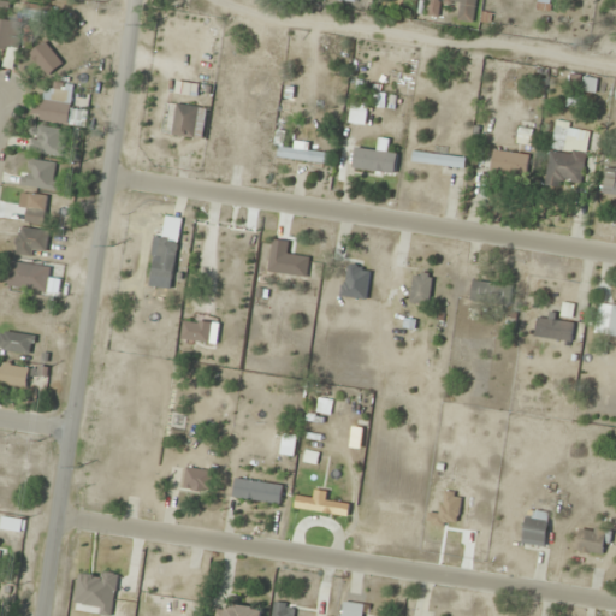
[(477,0),(442,0),(442,5),(458,7),(456,21),(474,23),(477,0)]
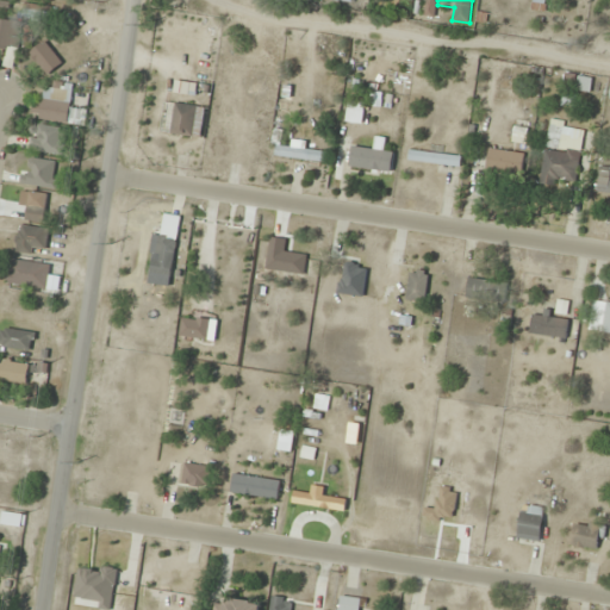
[(23,22),(0,22),(0,49),(23,49),(23,22)]
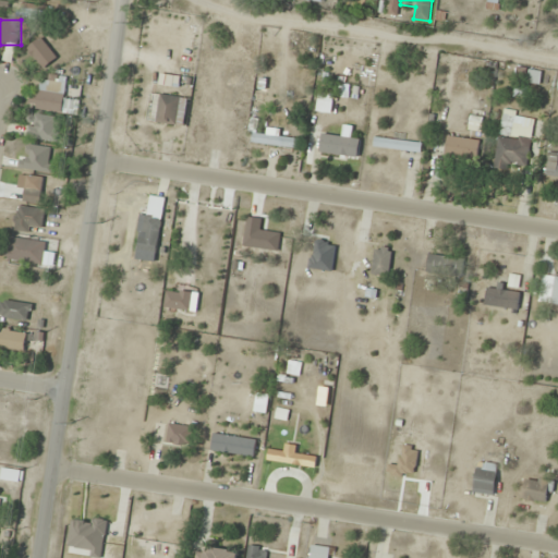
[(43,69),(57,58),(40,38),(26,50),(43,69)]
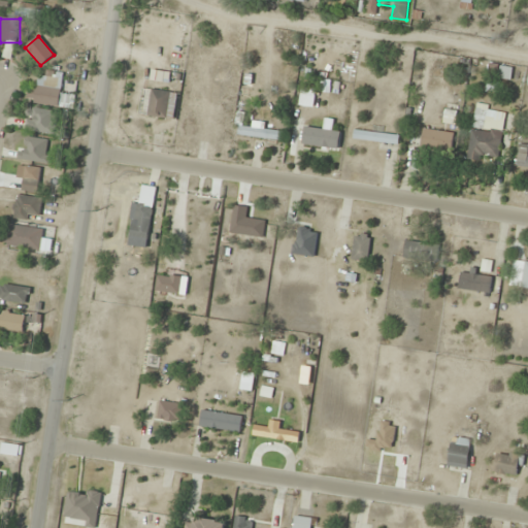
[(62,72),(34,72),(34,105),(62,105),(62,72)]
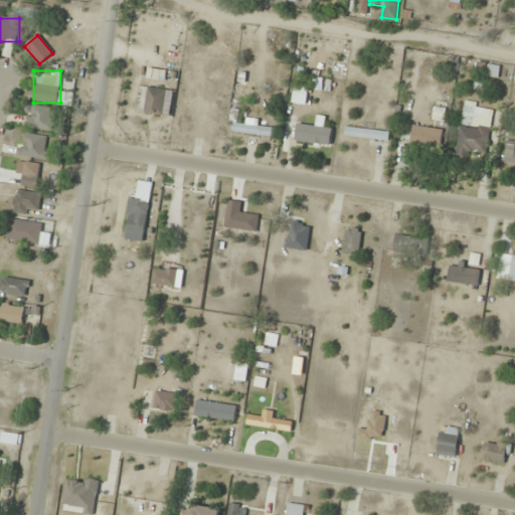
[(146,114),(166,114),(166,89),(146,89),(146,114)]
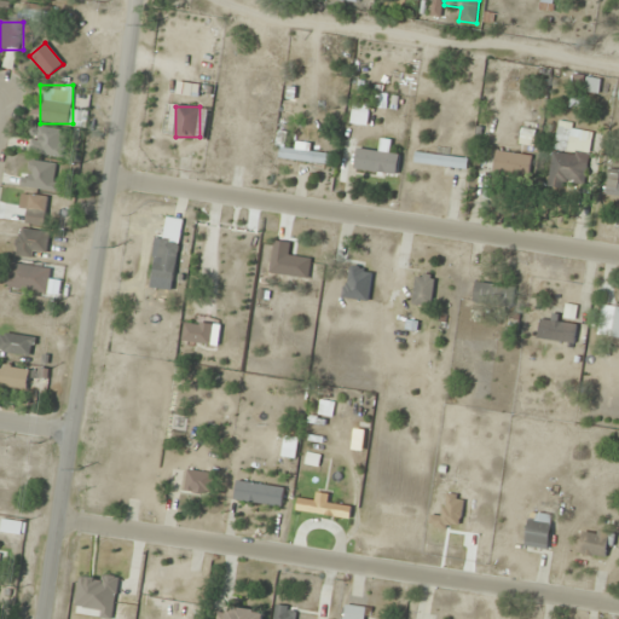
[(549,185),(585,189),(593,131),(556,126),(549,185)]
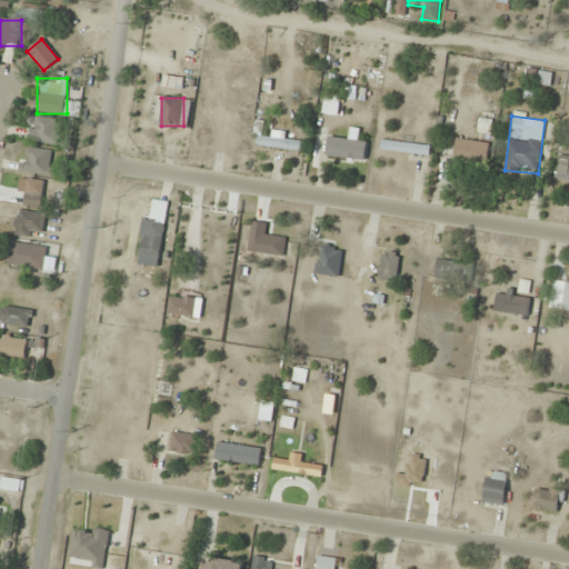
[(29,141),(59,145),(61,121),(31,118),(29,141)]
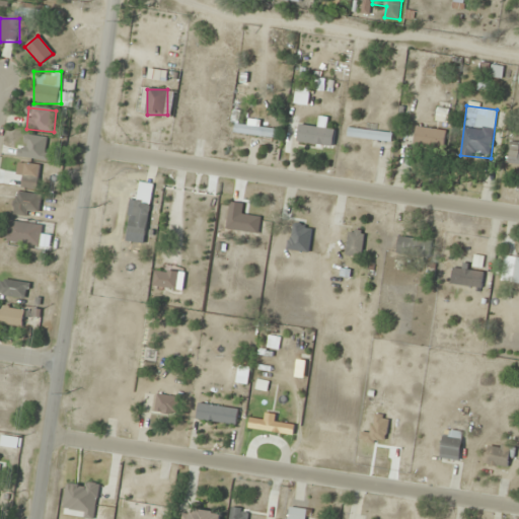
[(249,126),(235,124),(234,134),(278,140),(280,128),(249,125),(249,126)]
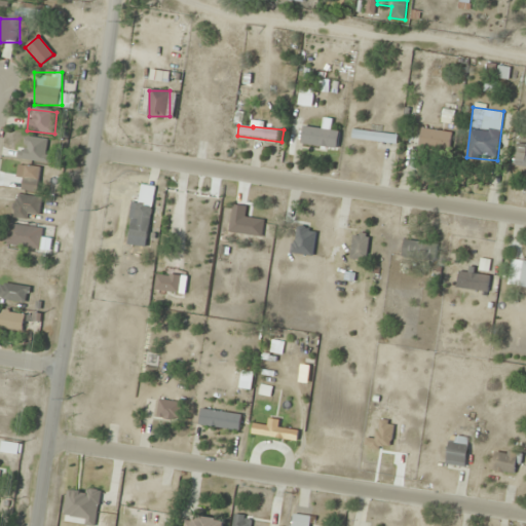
[(397,145),(399,135),(353,128),(352,139),(397,145)]
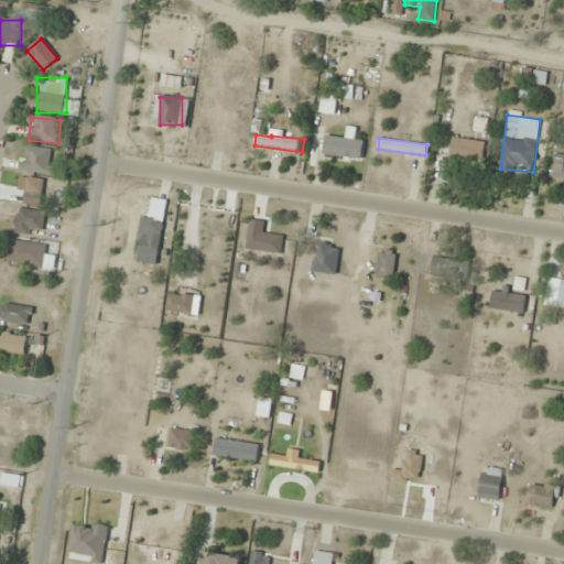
[(483,163),(486,143),(452,138),(448,158),(483,163)]
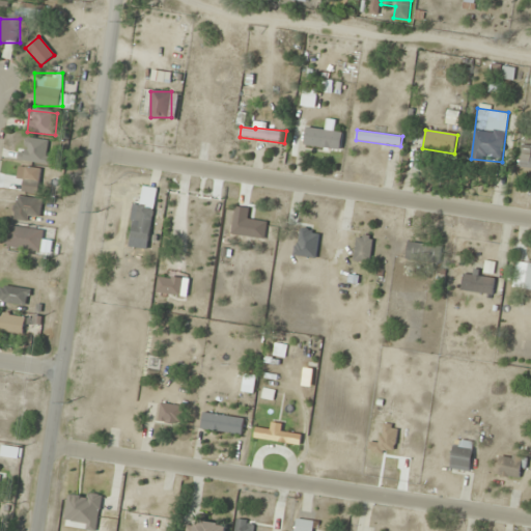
[(20,160),(49,166),(53,143),(24,137),(20,160)]
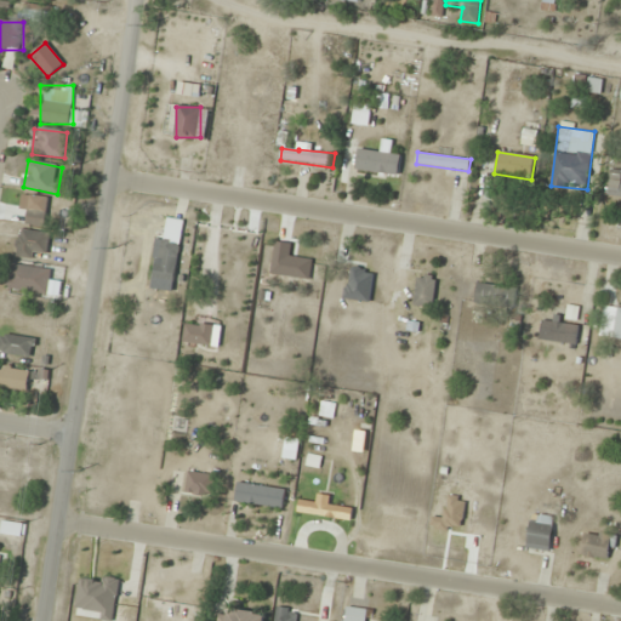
[(608,200),(620,200),(620,184),(620,186),(620,181),(620,171),(610,171),(608,200)]
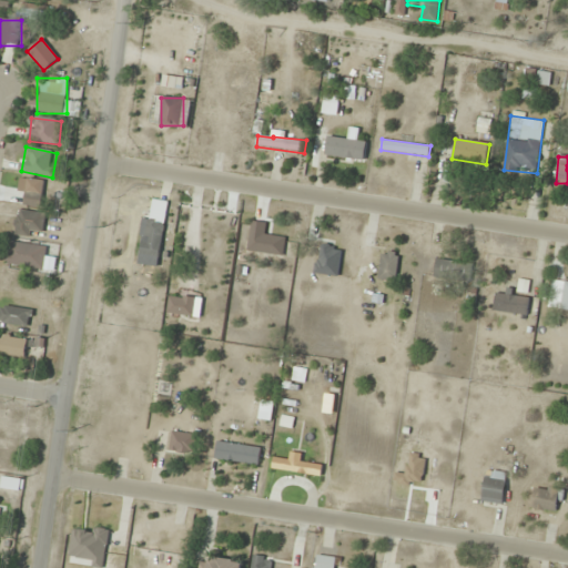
[(168,202),(149,200),(141,256),(160,259),(168,202)]
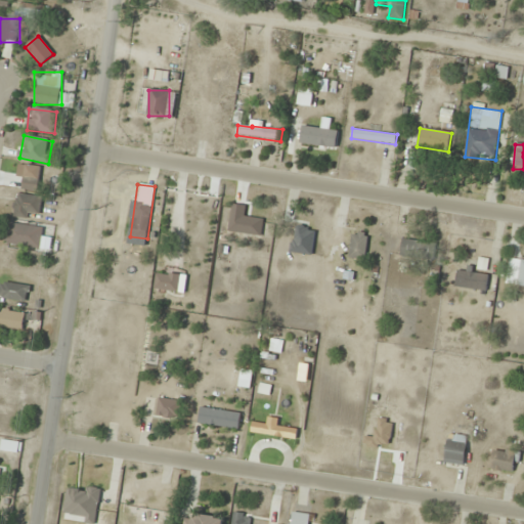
[(39,220),(42,197),(16,193),(12,217),(39,220)]
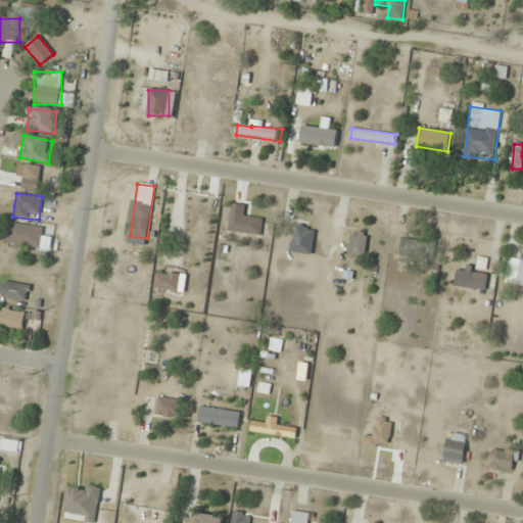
[(271,218),(237,214),(236,224),(270,228),(271,218)]
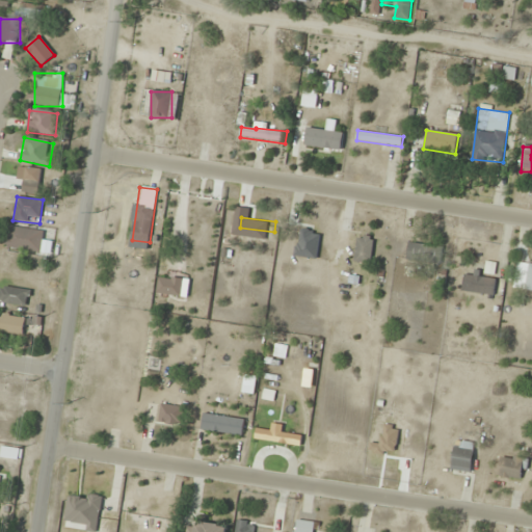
[(42,251),(44,231),(10,227),(8,248),(42,251)]
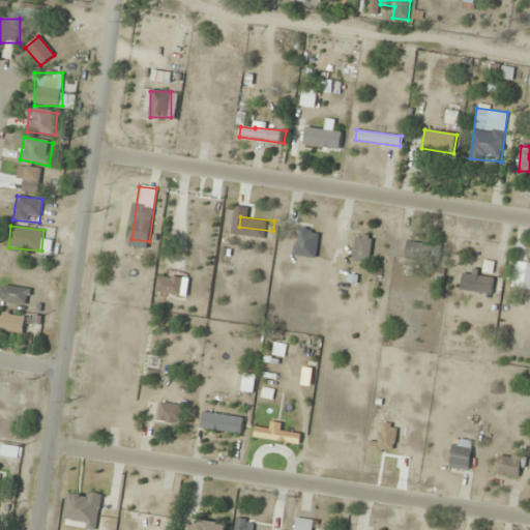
[(373,236),(355,234),(353,261),(370,263),(373,236)]
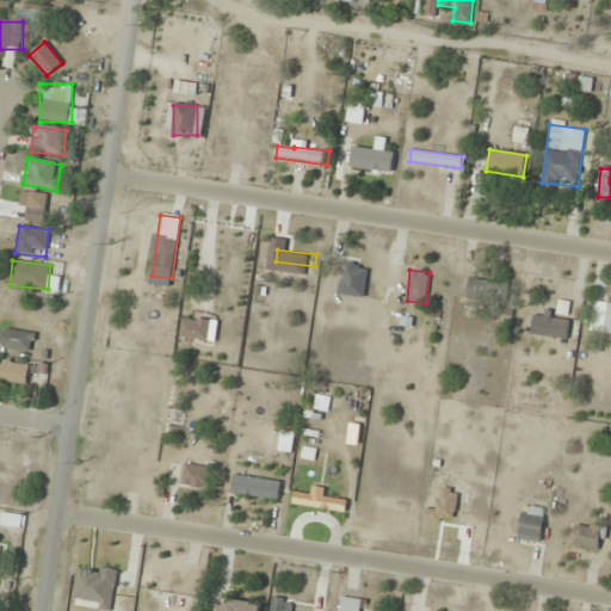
[(510,284),(470,278),(467,297),(506,303),(510,284)]
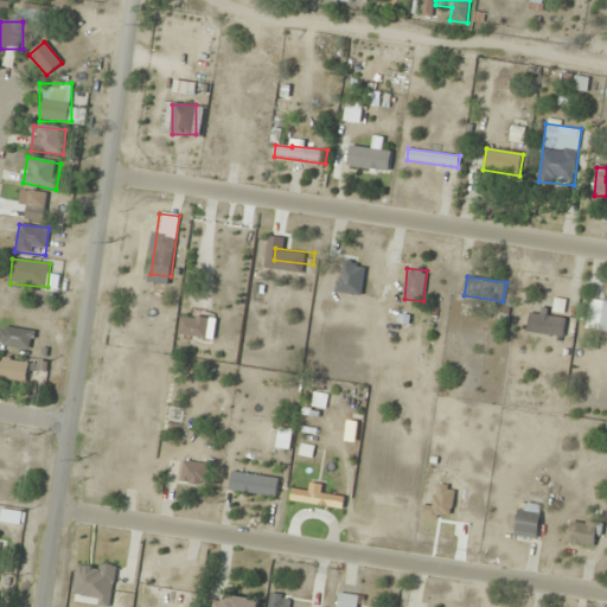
[(606,331),(606,301),(590,300),(587,330),(606,331)]
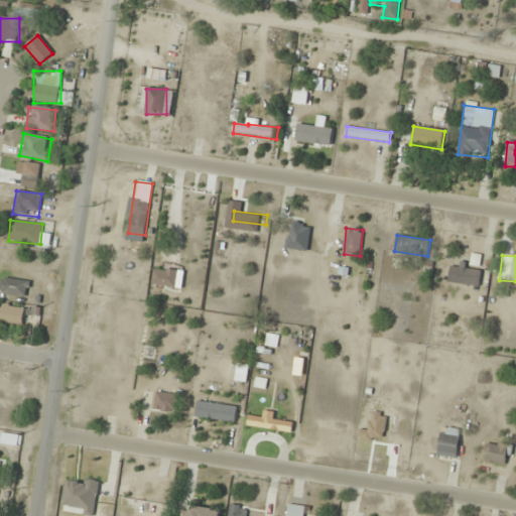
[(450,285),(481,284),(481,266),(449,267),(450,285)]
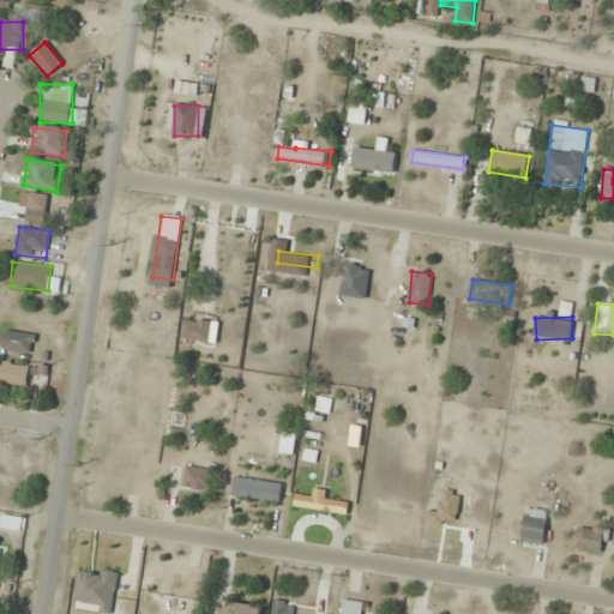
[(0,349),(32,354),(35,335),(1,331),(0,344),(0,349)]
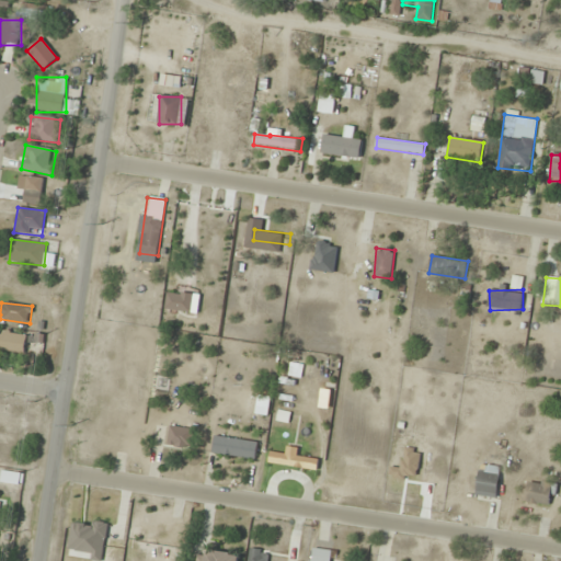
[(0,335),(0,348),(24,355),(29,336),(1,330),(0,335)]
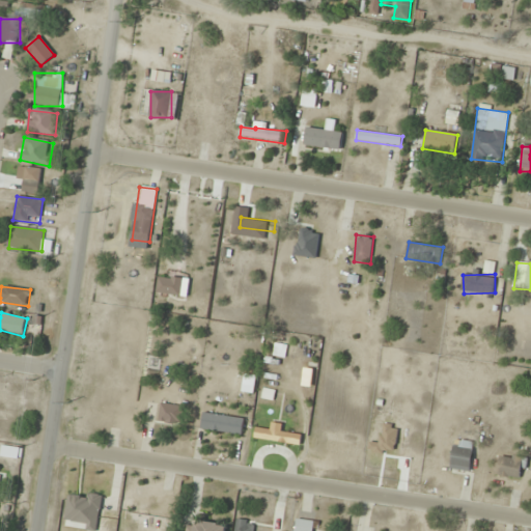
[(184,407),(161,402),(158,421),(180,425),(184,407)]
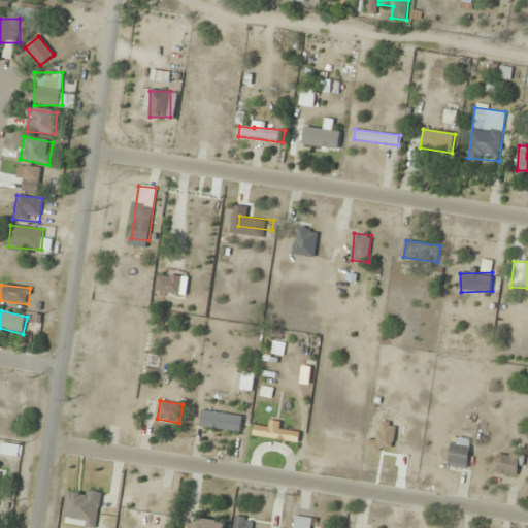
[(243,416),(202,409),(199,426),(240,432),(243,416)]
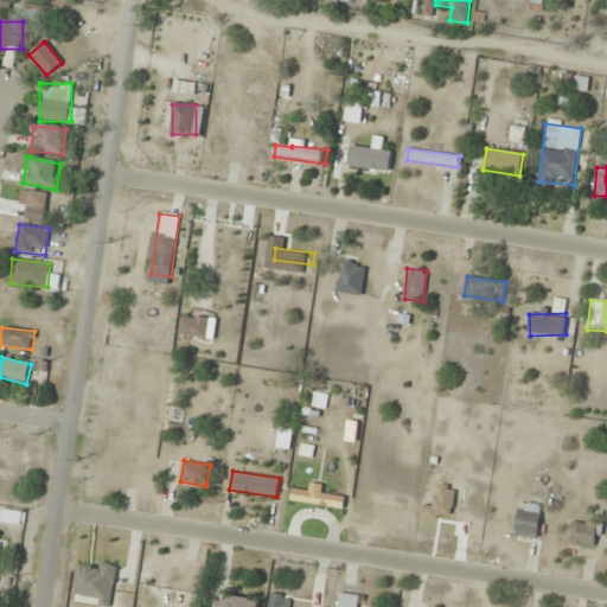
[(343,509),(345,493),(293,487),(292,503),(343,509)]
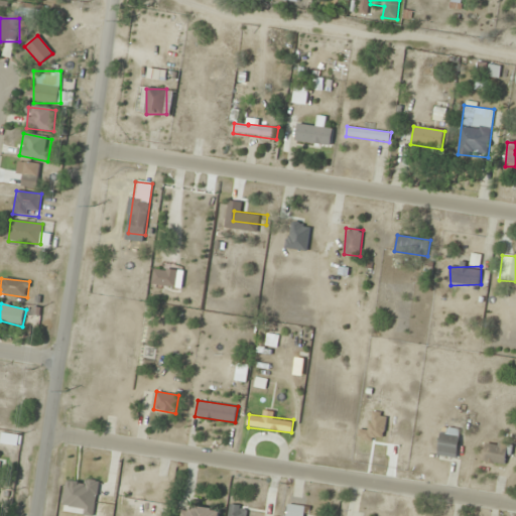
[(438,456),(458,458),(461,429),(441,427),(438,456)]
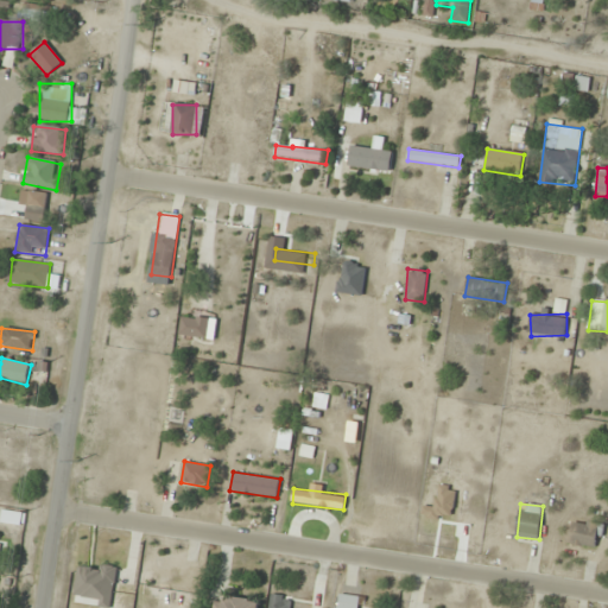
[(197,594),(146,587),(144,599),(196,606),(197,594)]
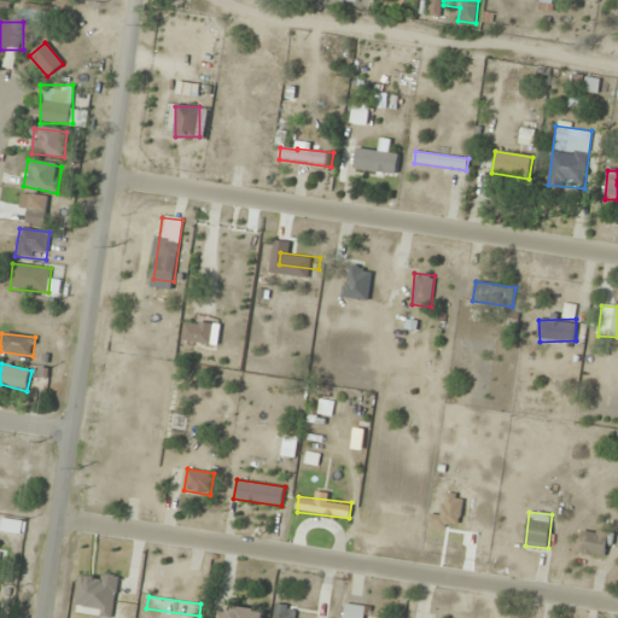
[(263,617),(266,612),(220,605),(217,617),(263,617)]
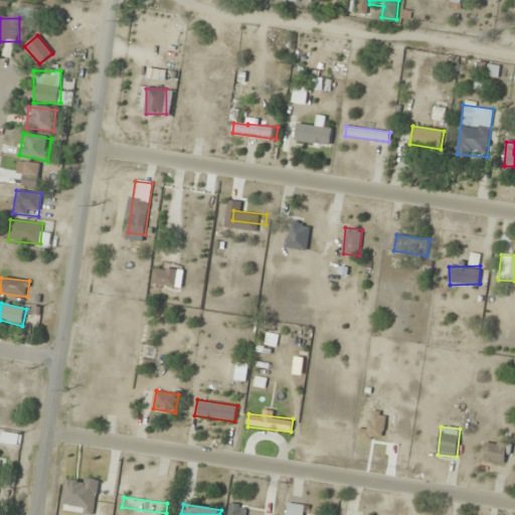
[(245,514),(247,506),(229,504),(227,514),(245,514)]
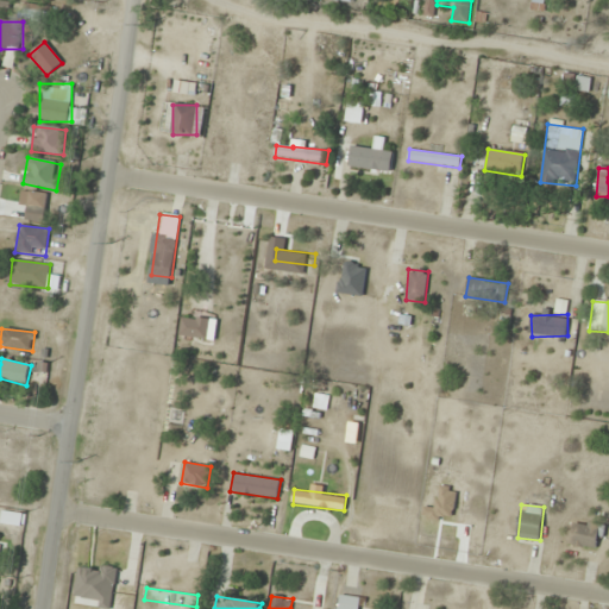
[(360,608),(362,597),(340,596),(338,608),(360,608)]
